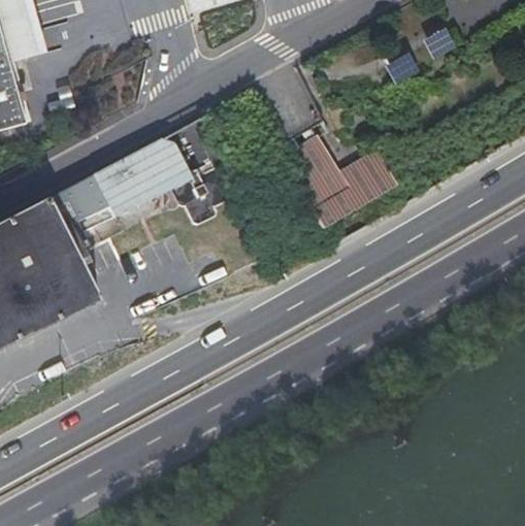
[(0,0),(0,132),(25,126),(8,68),(0,37),(0,0)]
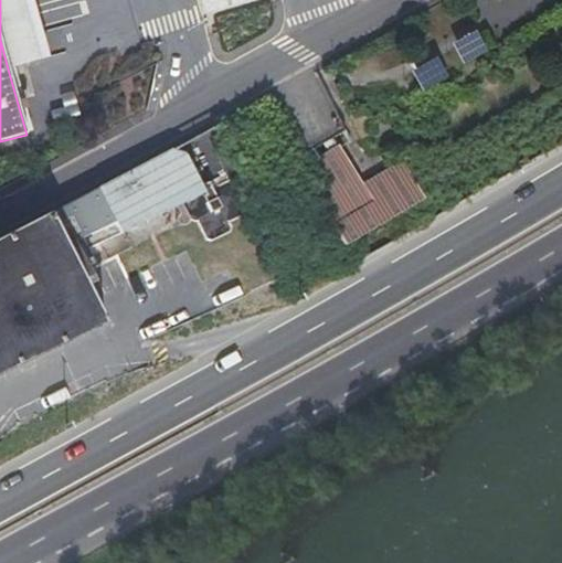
[(0,0),(0,40),(9,73),(53,61),(35,0),(0,0)]
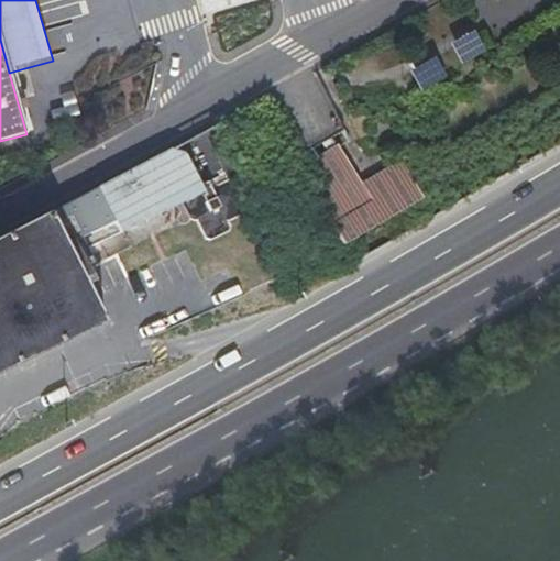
[(462,61),(489,51),(480,25),(452,36),(462,61)]
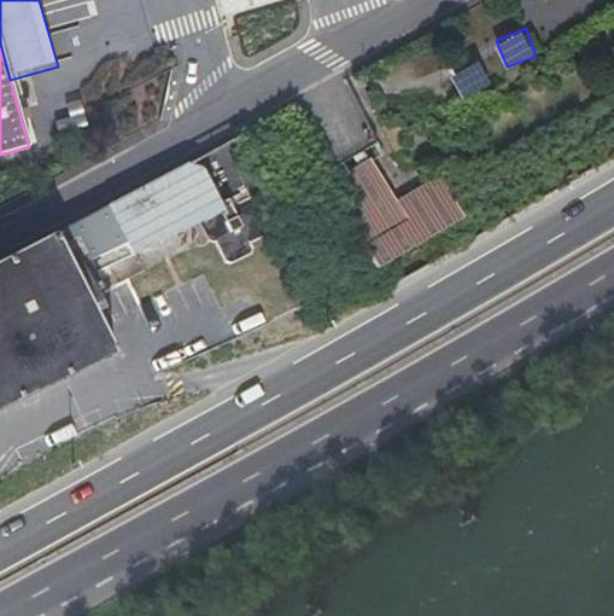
[(465,97),(493,81),(480,57),(451,74),(465,97)]
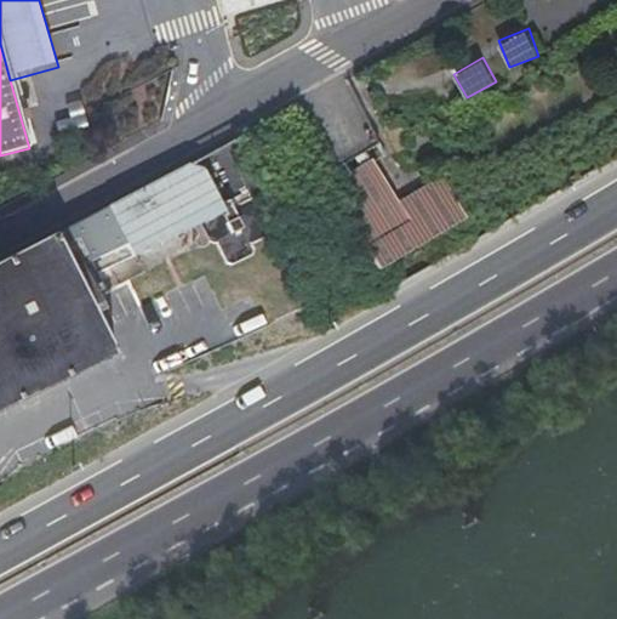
[(439,180),(417,193),(394,205),(369,160),(337,177),(348,196),(335,202),(367,268),(461,219),(439,180)]
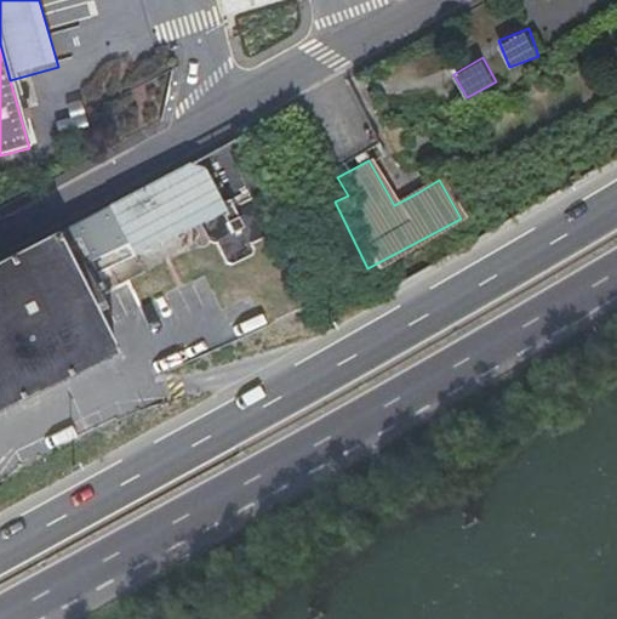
[(186,162),(104,206),(133,256),(226,205),(205,168),(186,162)]
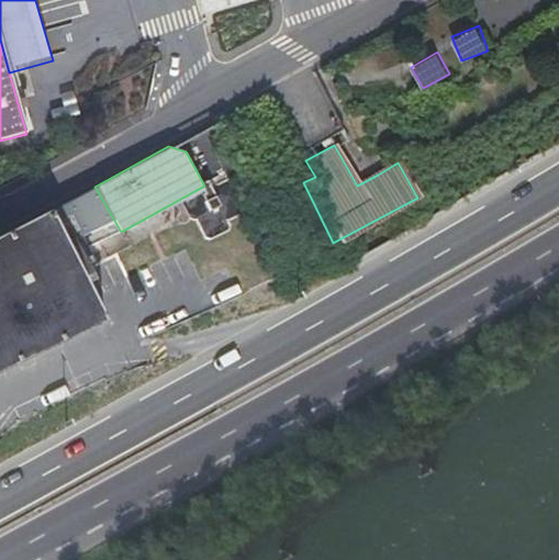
[(0,373),(110,320),(51,211),(19,227),(0,236),(0,373)]
